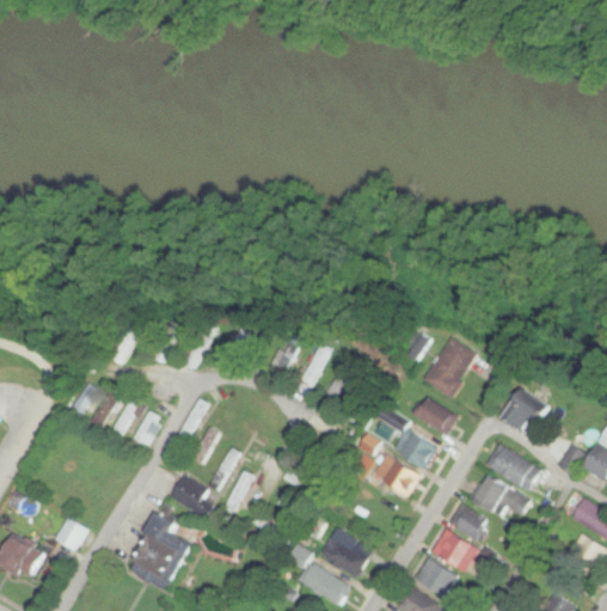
[(219,325),(209,319),(182,362),(191,368),(219,325)]
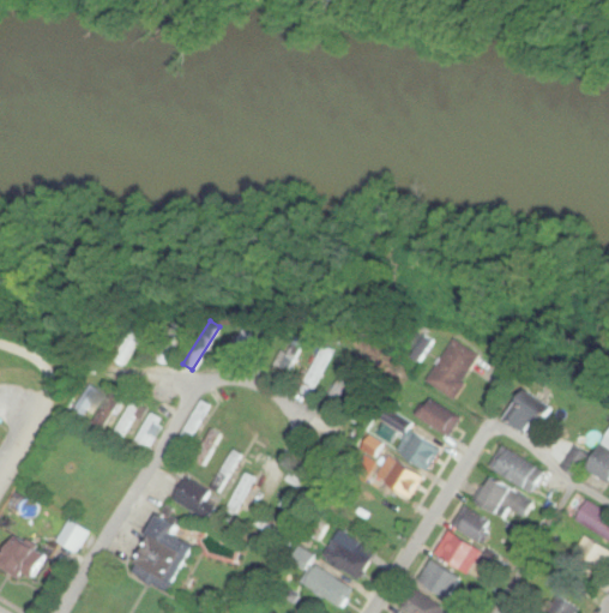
[(228,367),(249,335),(241,329),(219,362),(228,367)]
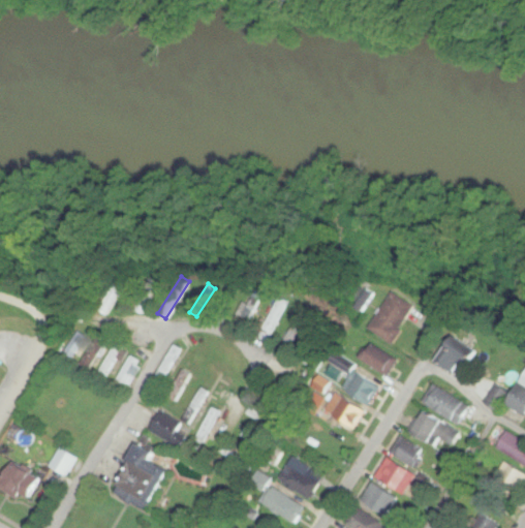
[(390,343),(415,306),(393,291),(367,329),(390,343)]
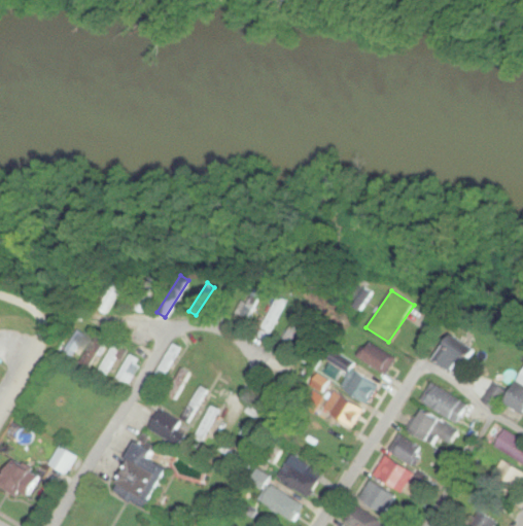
[(130,308),(139,312),(145,300),(137,294),(130,308)]
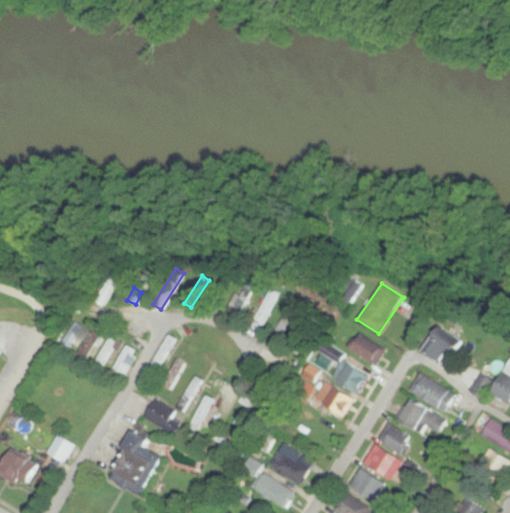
[(225,310),(234,317),(251,294),(242,287),(225,310)]
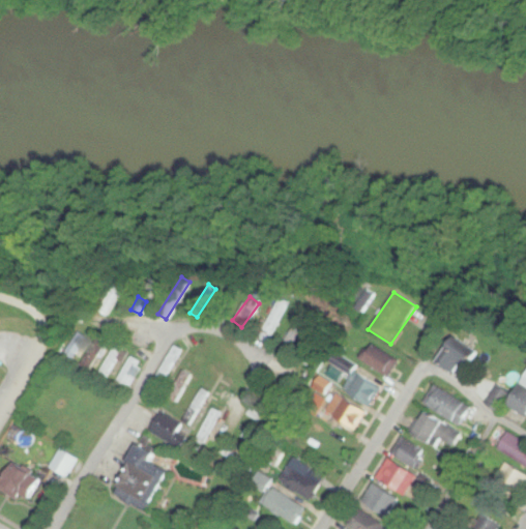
[(289,302),(281,297),(256,335),(264,341),(289,302)]
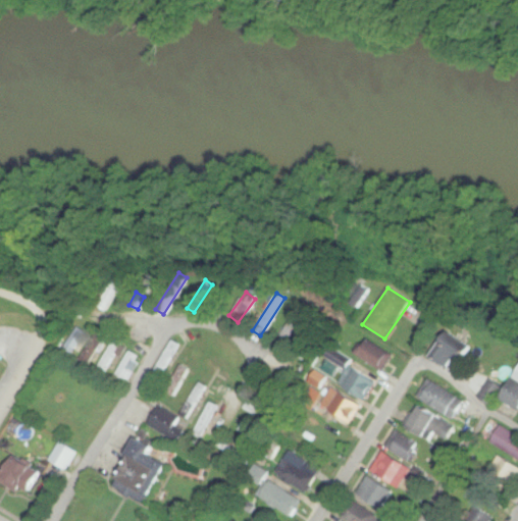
[(302,316),(294,312),(275,345),(282,349),(302,316)]
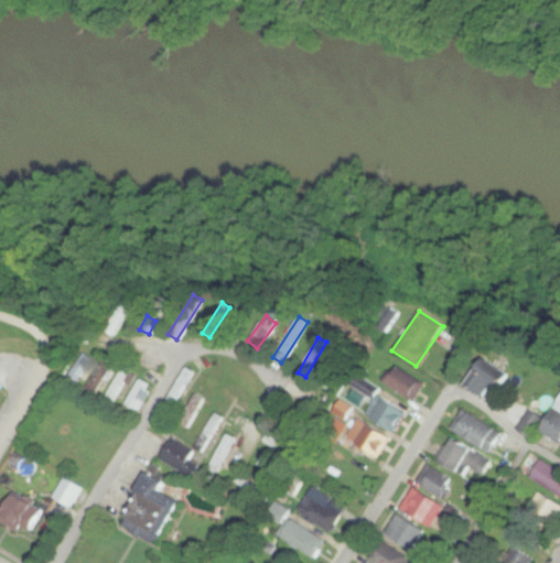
[(64,376),(74,382),(89,358),(81,353),(64,376)]
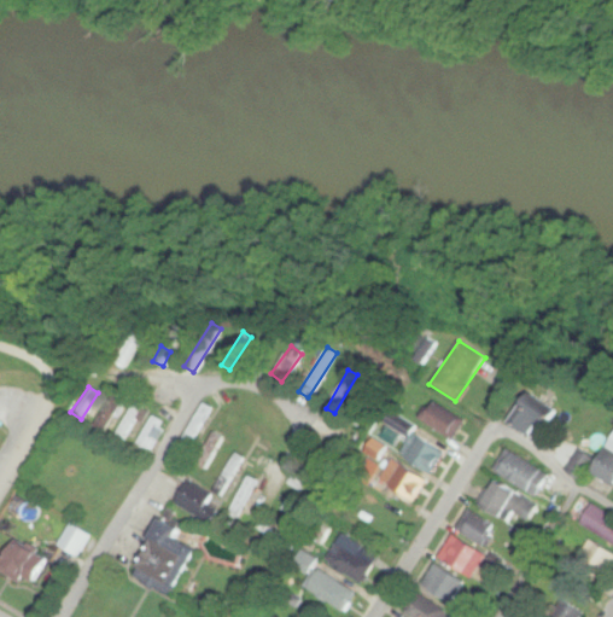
[(538,420),(548,426),(556,412),(526,394),(509,424),(530,436),(538,420)]
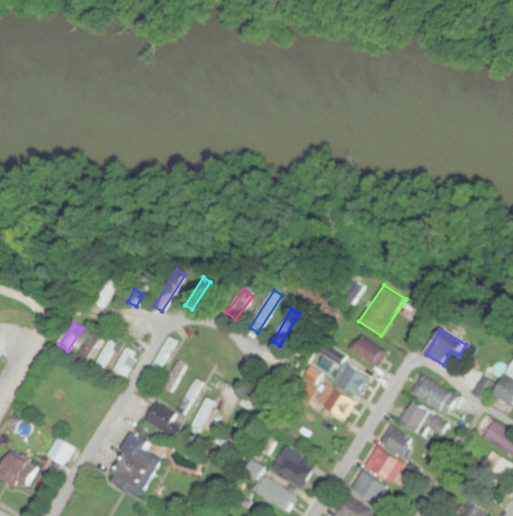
[(118,340),(112,335),(93,363),(99,367),(118,340)]
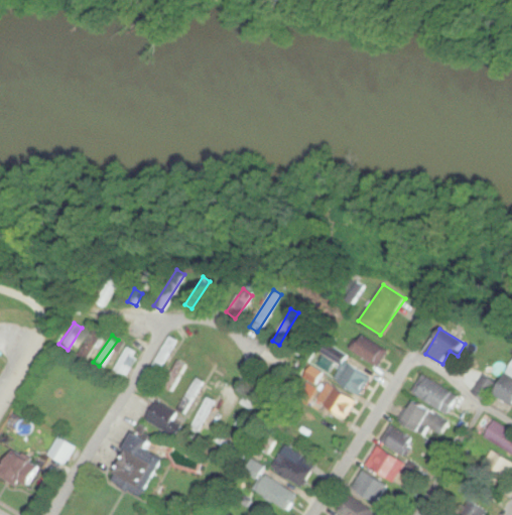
[(173,340),(167,336),(149,367),(155,371),(173,340)]
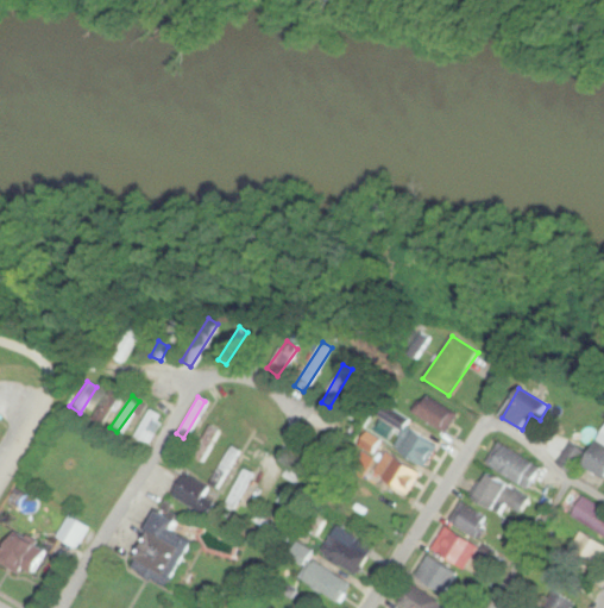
[(417,406),(428,432),(447,425),(442,413),(440,414),(434,400),(417,406)]
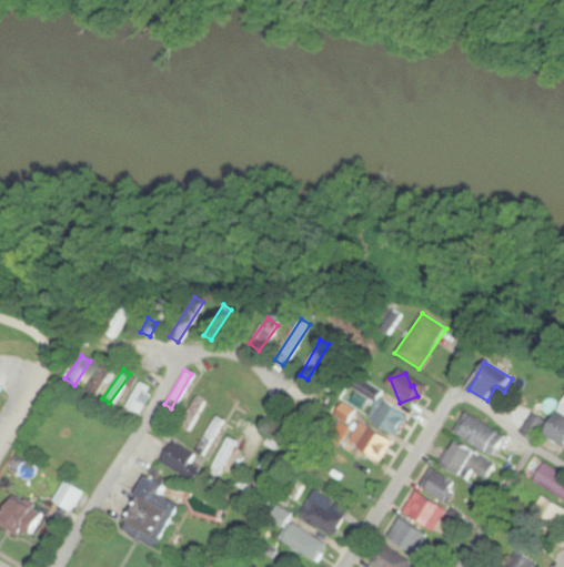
[(148,387),(138,382),(122,409),(132,415),(148,387)]
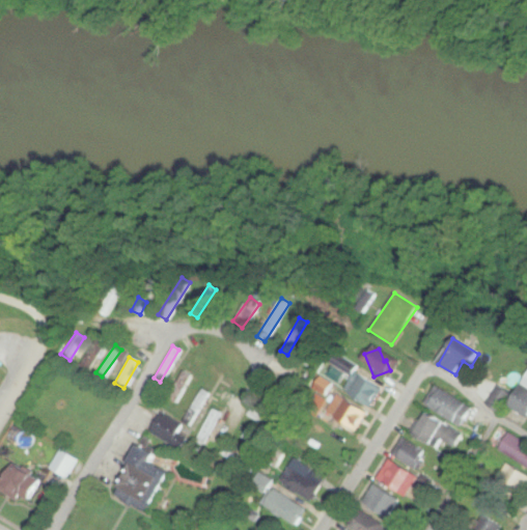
[(173,402),(190,375),(182,370),(165,396),(173,402)]
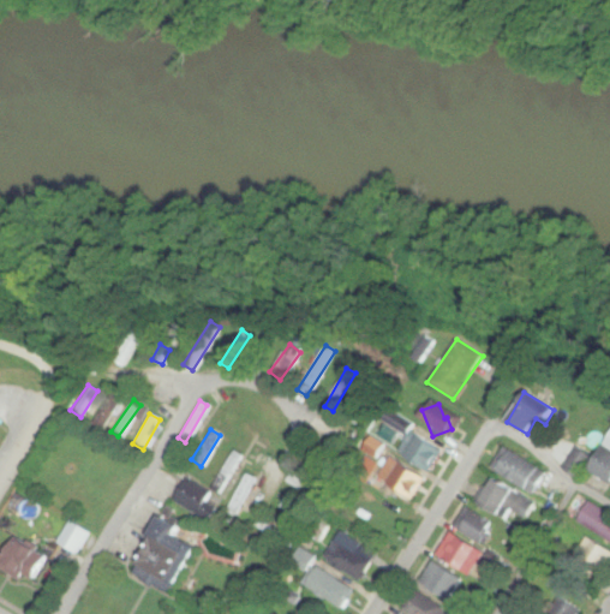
[(395,451),(430,471),(442,449),(408,429),(395,451)]
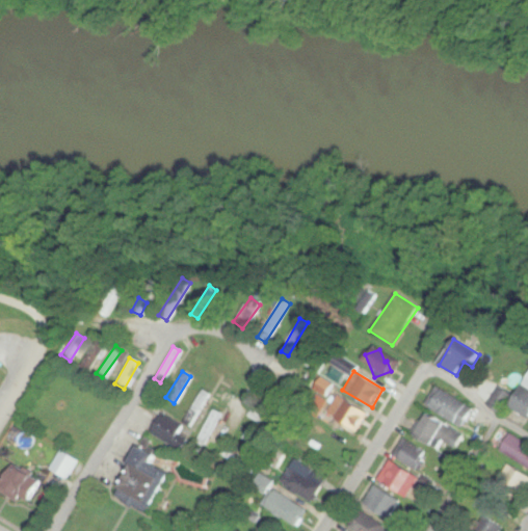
[(527,417),(527,373),(510,408),(527,417)]
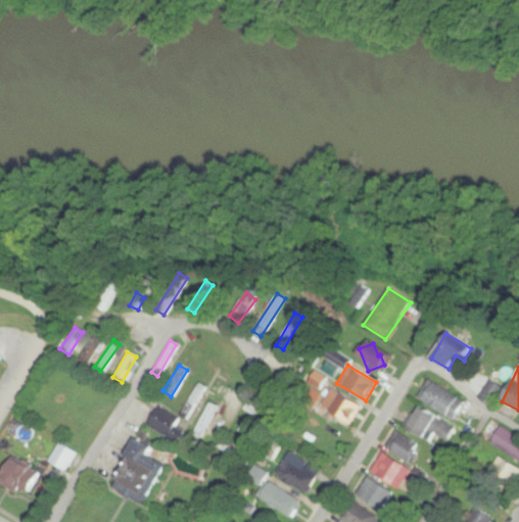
[(451,420),(463,401),(427,379),(416,397),(451,420)]
